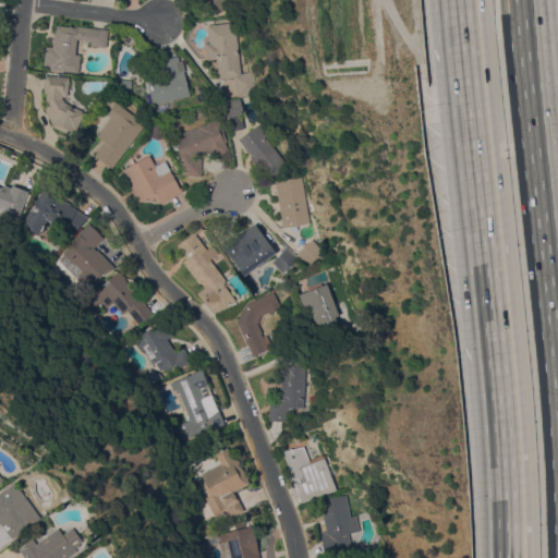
[(235,0),(237,1),(216,14),(213,9),(213,10),(206,0),(235,0)]
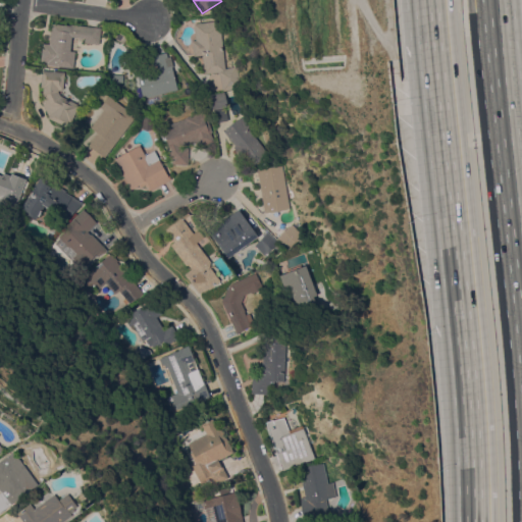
[(194,55),(192,41),(196,40),(194,23),(219,20),(224,68),(236,66),(241,87),(222,91),(218,71),(204,73),(202,54),(194,55)]
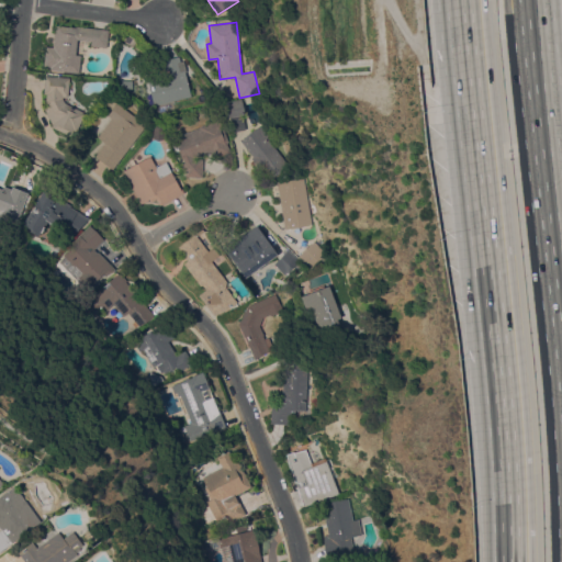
[(91,40),(76,38),(75,54),(81,54),(79,72),(51,69),(51,67),(44,66),(46,46),(53,47),(54,33),(56,33),(56,25),(76,27),(76,26),(108,30),(105,47),(90,46),(91,40)]
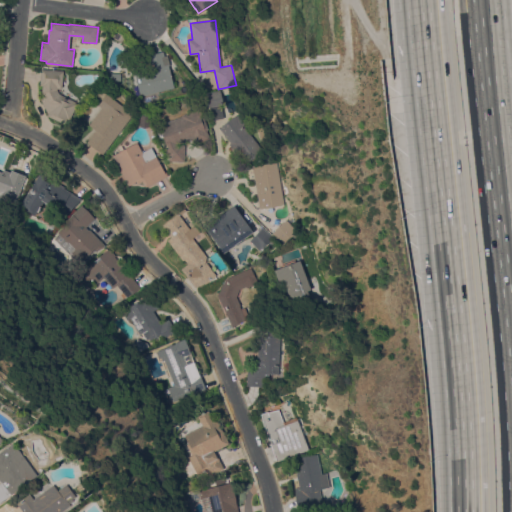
[(173,87),(147,93),(141,60),(144,60),(143,55),(163,51),(164,56),(167,55),(173,87)]
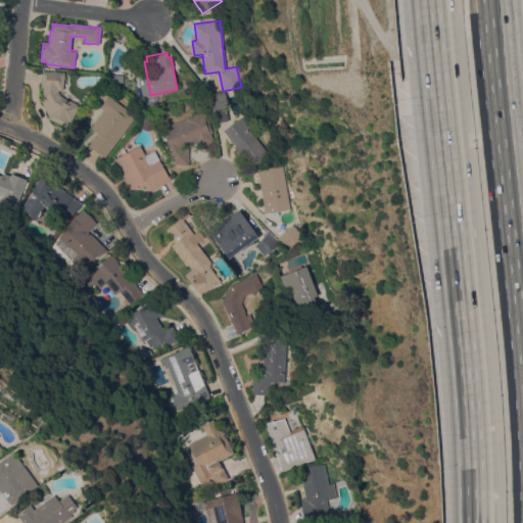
[(63,89),(61,89),(61,90),(58,90),(58,91),(60,95),(78,103),(77,104),(79,105),(70,122),(68,121),(65,127),(48,117),(49,115),(41,100),(44,98),(42,94),(43,87),(41,87),(42,69),(64,72),(63,89)]
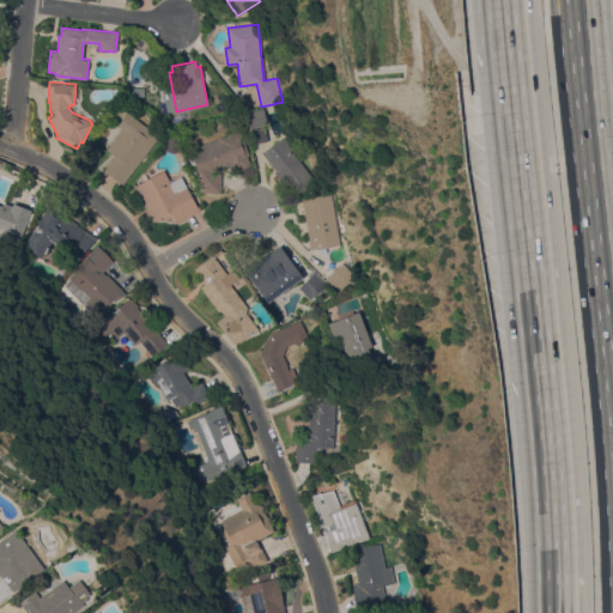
[(263,109),(266,126),(248,128),(244,129),(242,113),(244,113),(263,109)]
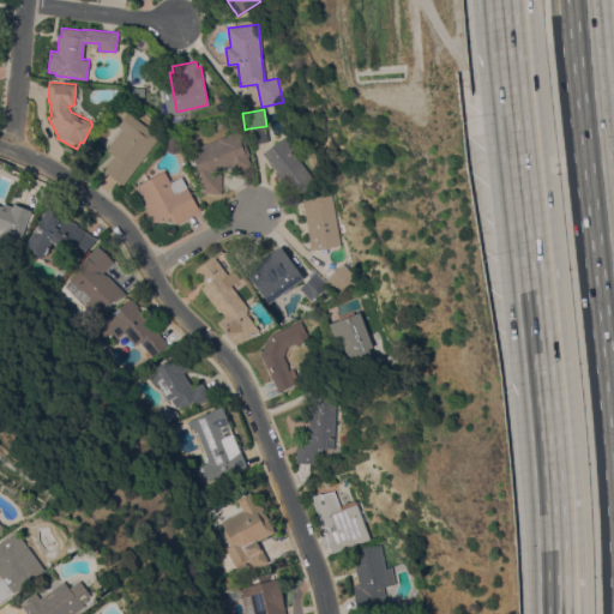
[(122,130),(118,126),(128,112),(160,137),(122,185),(104,170),(115,156),(107,149),(122,130)]
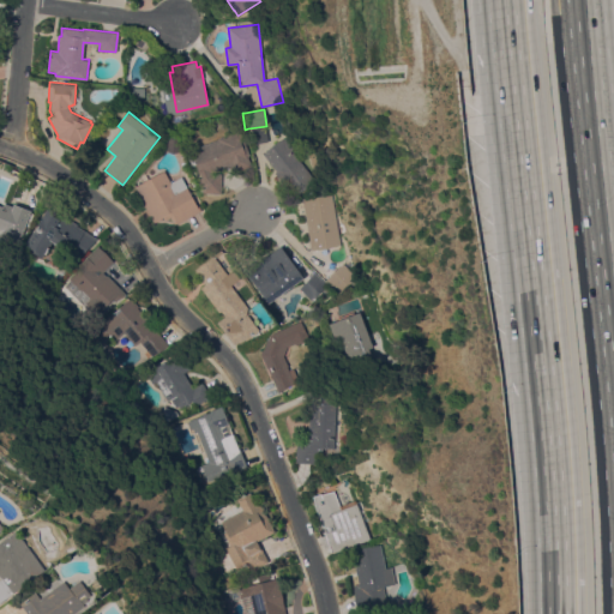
[(240,130),(250,155),(247,156),(252,167),(233,174),(230,166),(221,169),(221,193),(202,193),(202,185),(198,174),(199,174),(191,150),(218,139),(218,138),(240,130)]
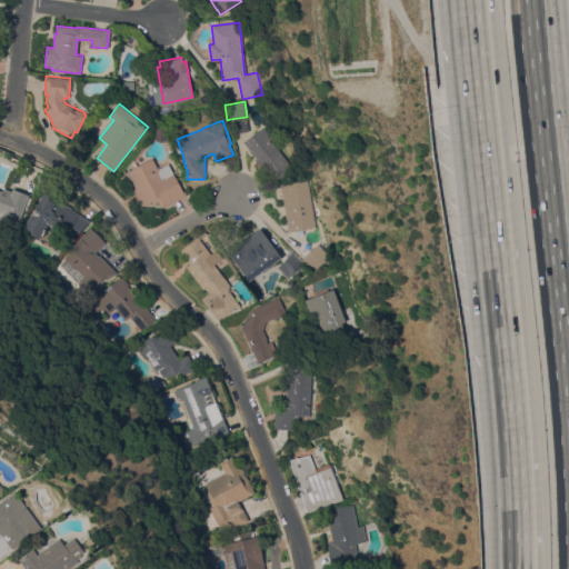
[(159,142),(151,139),(157,128),(165,128),(169,140),(159,142)]
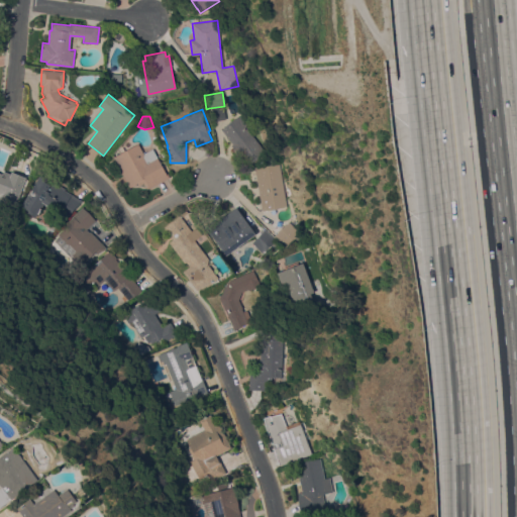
[(221,129),(237,116),(237,117),(239,116),(247,126),(246,127),(265,151),(248,165),(242,157),(241,158),(230,145),(232,143),(221,129)]
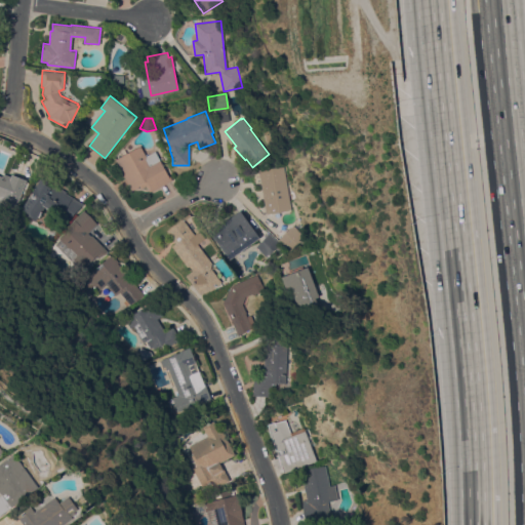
[(155,151),(169,177),(170,176),(172,179),(152,191),(151,190),(149,191),(146,186),(140,188),(139,186),(131,190),(115,159),(140,146),(146,156),(155,151)]
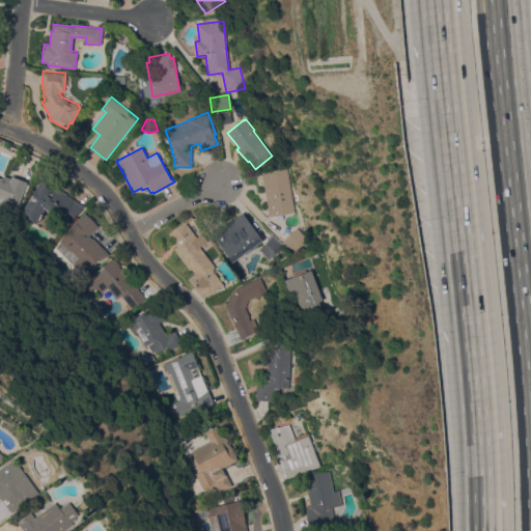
[(270,216),(261,172),(286,167),(295,212),(270,216)]
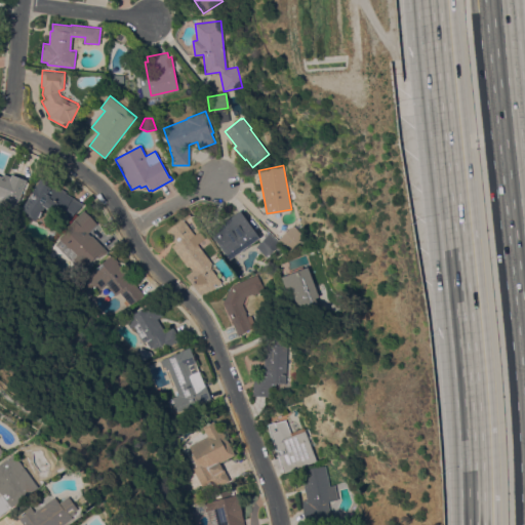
[(26,179),(26,182),(29,183),(21,204),(16,203),(12,213),(0,208),(0,199),(1,197),(0,196),(0,175),(2,176),(3,173),(10,176),(11,174),(26,179)]
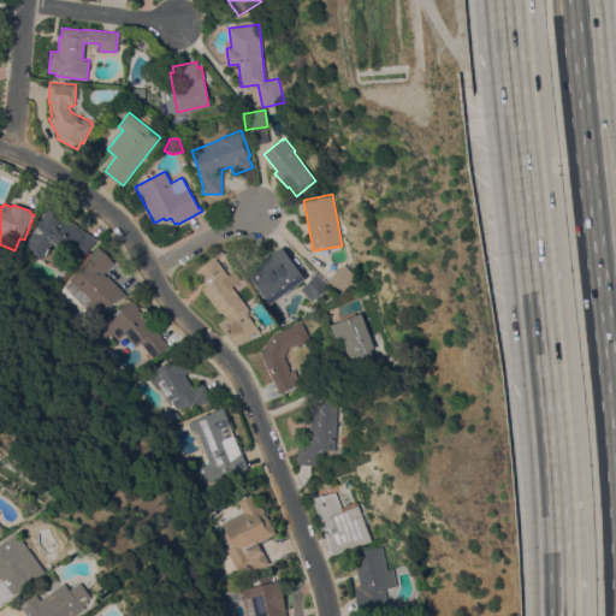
[(47,209),(54,214),(55,211),(78,225),(77,226),(95,237),(82,259),(63,247),(61,249),(53,244),(53,243),(51,242),(41,259),(33,253),(34,250),(24,246),(47,209)]
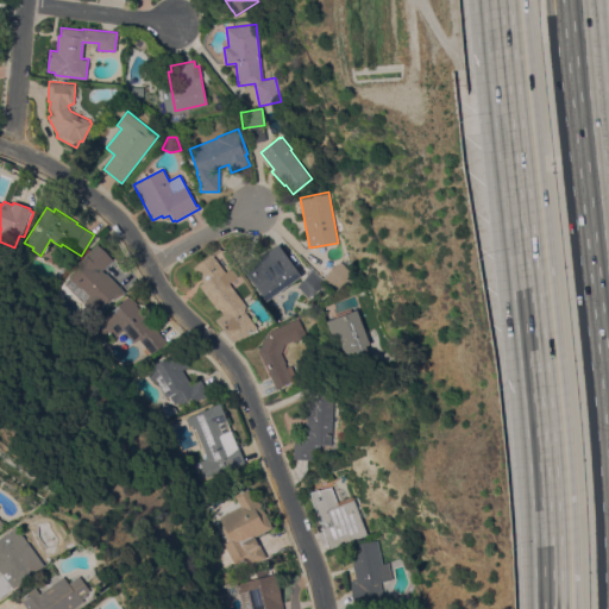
[(124,292),(120,296),(119,295),(115,299),(112,295),(94,314),(63,283),(69,277),(68,276),(88,256),(86,255),(96,244),(112,259),(101,270),(105,274),(106,272),(124,292)]
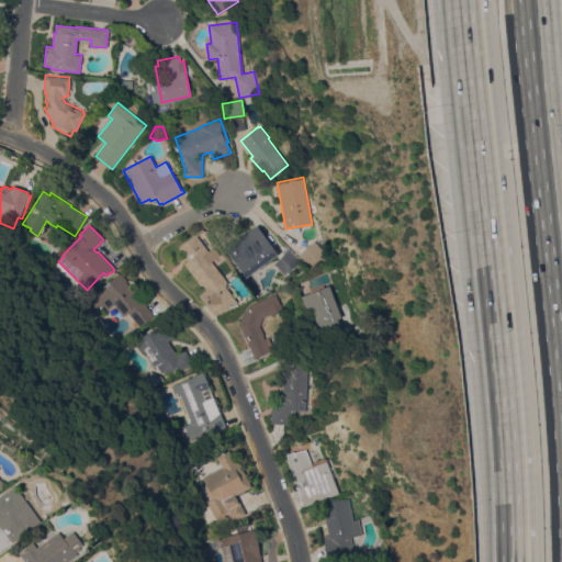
[(278,254),(265,263),(265,265),(260,269),(258,268),(245,278),(224,247),(256,225),(278,254)]
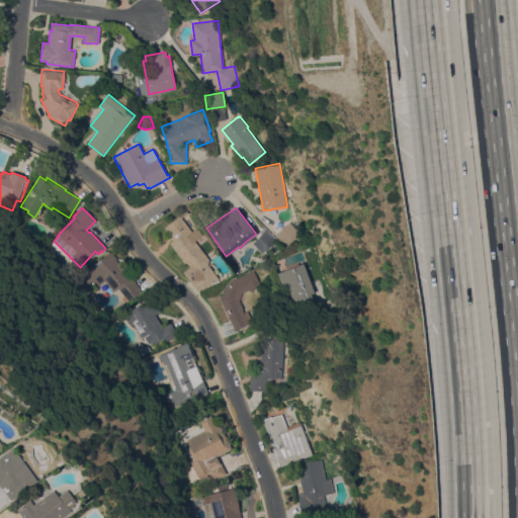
[(209,260),(207,261),(207,265),(218,277),(217,278),(219,281),(211,286),(209,284),(197,290),(183,272),(189,267),(186,262),(184,263),(168,241),(176,235),(168,225),(180,216),(191,231),(194,229),(197,229),(202,235),(194,241),(209,260)]
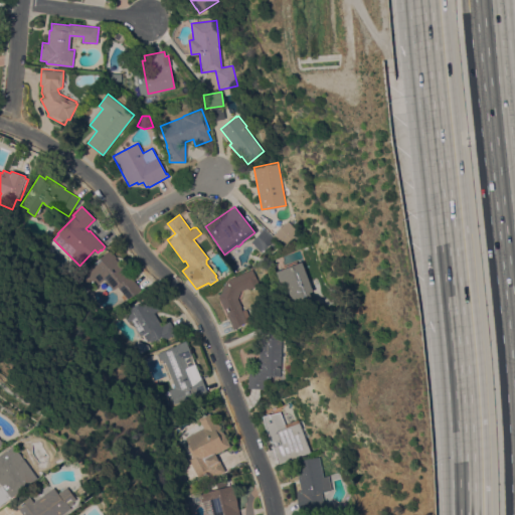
[(288,221),(297,231),(283,244),(274,234),(288,221)]
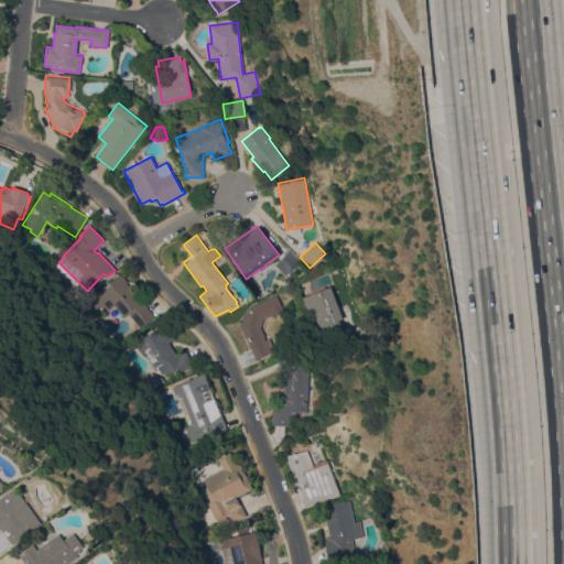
[(289,250),(300,261),(286,275),(274,264),(289,250)]
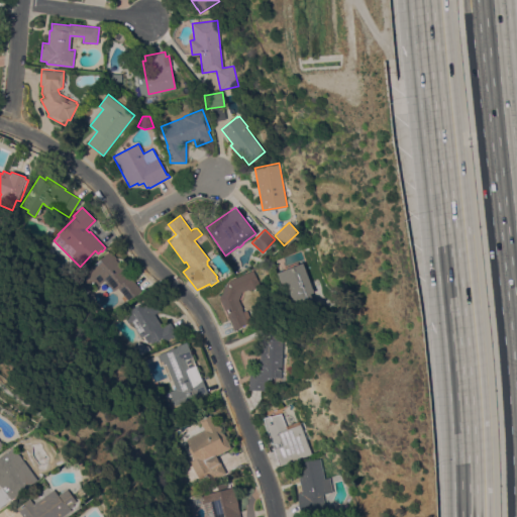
[(141,290),(128,301),(117,288),(113,291),(104,280),(96,286),(92,281),(79,291),(72,281),(110,250),(116,257),(115,259),(141,290)]
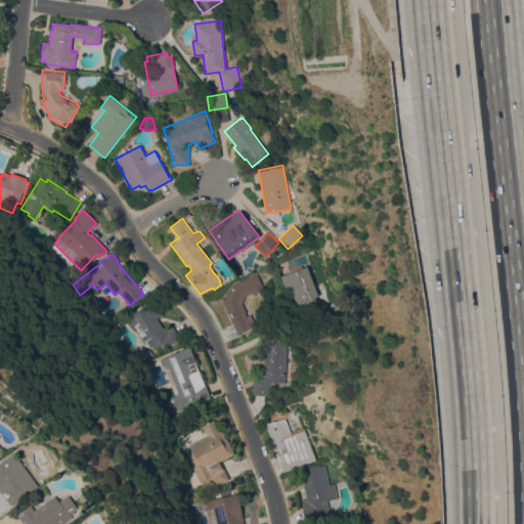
[(318,296),(297,304),(290,287),(285,289),(280,276),(287,273),(287,271),(301,265),(302,267),(307,266),(318,296)]
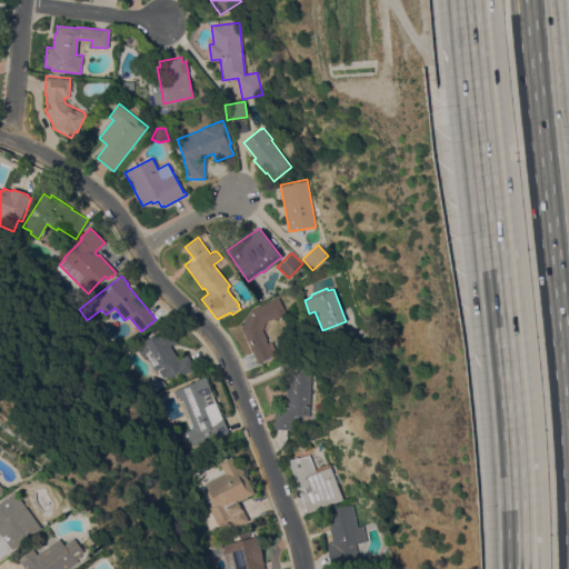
[(279,297),(287,315),(275,320),(273,318),(266,321),(262,330),(267,339),(266,339),(268,342),(271,341),(275,349),(271,351),(272,355),(258,365),(241,328),(251,309),(279,297)]
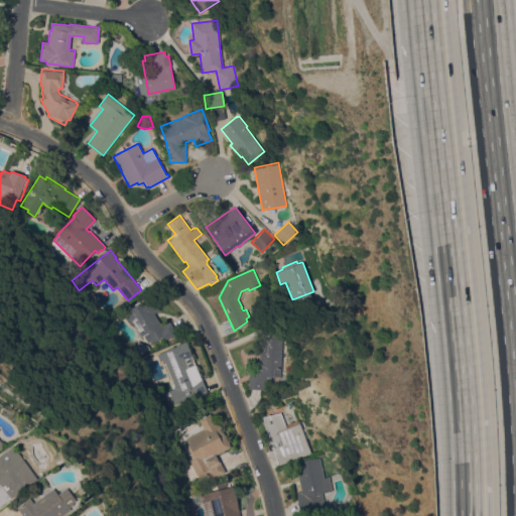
[(164,342),(161,337),(149,344),(143,335),(140,337),(131,320),(128,323),(123,313),(151,295),(159,309),(154,313),(162,326),(169,321),(176,334),(164,342)]
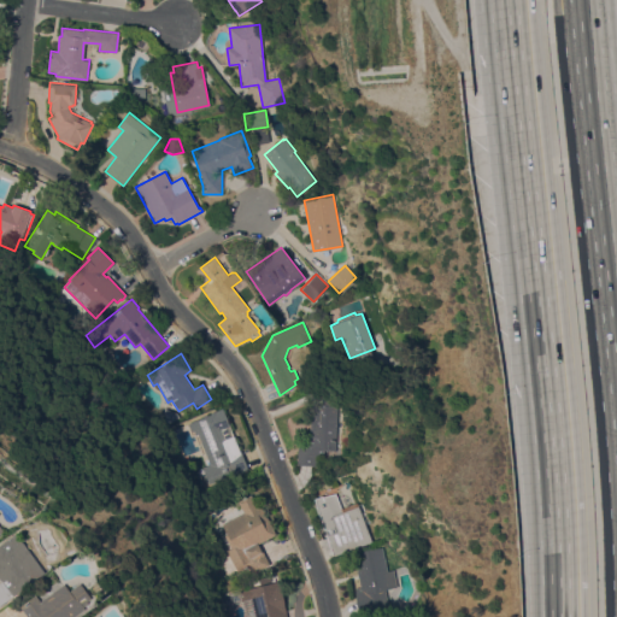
[(311,405),(322,405),(322,398),(338,399),(335,451),(323,450),(323,457),(317,456),(317,466),(298,465),(298,445),(310,446),(311,405)]
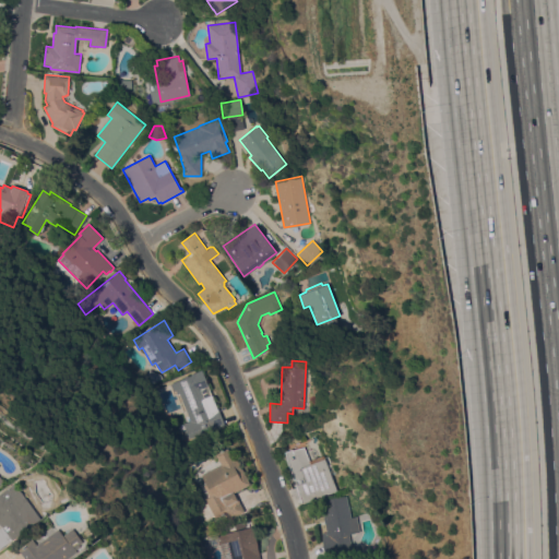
[(162,375),(164,378),(152,384),(144,375),(151,369),(162,375)]
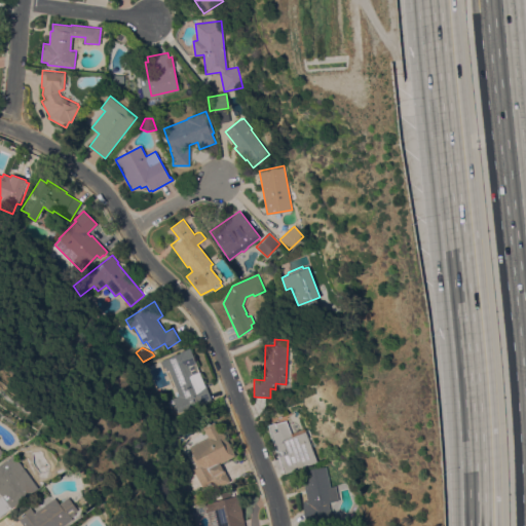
[(203,383),(204,383),(212,400),(198,405),(198,404),(178,412),(173,398),(179,396),(168,370),(167,371),(165,367),(163,368),(160,361),(180,353),(179,351),(190,347),(203,383)]
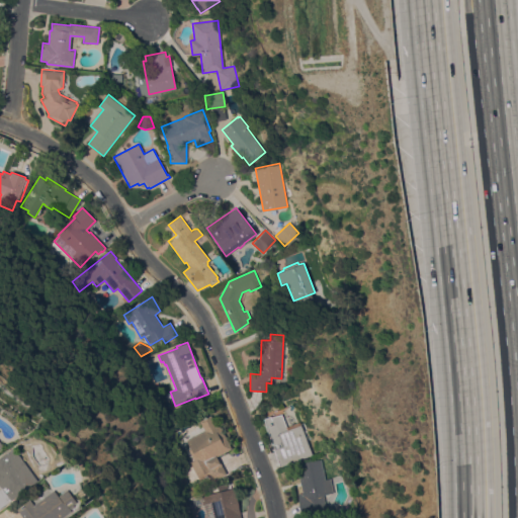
[(286,426),(299,422),(312,454),(280,466),(272,445),(274,445),(274,444),(273,444),(263,419),(270,416),(271,417),(282,414),(286,426)]
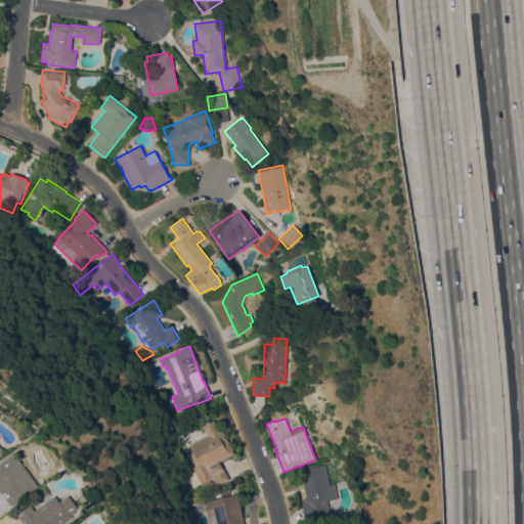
[(234,453),(220,462),(229,479),(216,486),(212,479),(190,490),(184,472),(197,466),(190,454),(192,453),(188,444),(207,436),(202,425),(213,420),(218,429),(221,428),(234,453)]
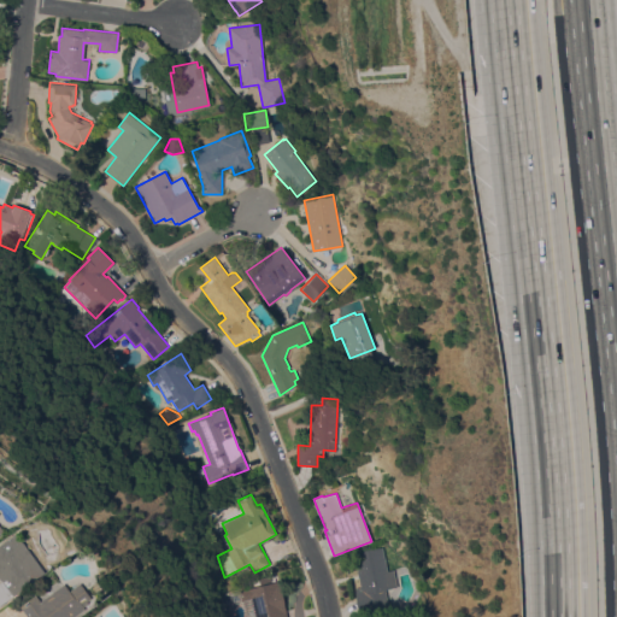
[(0,545),(17,533),(17,534),(22,530),(27,536),(22,540),(29,550),(31,548),(42,564),(41,565),(45,573),(0,605),(0,580),(1,580),(0,577),(0,545)]
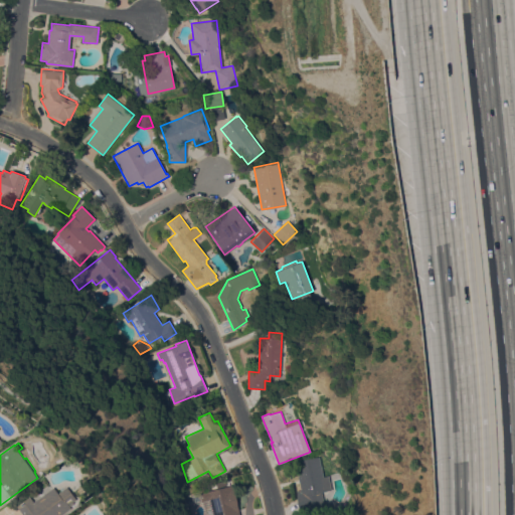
[(295,462),(319,456),(323,476),(328,475),(331,490),(322,492),(325,507),(301,513),(298,503),(297,491),(301,490),(298,478),(294,479),(292,471),(297,470),(295,462)]
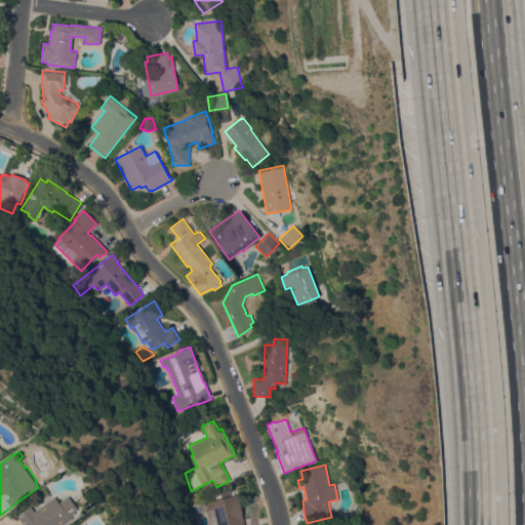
[(215,524),(212,510),(204,511),(202,502),(237,494),(244,524),(215,524)]
